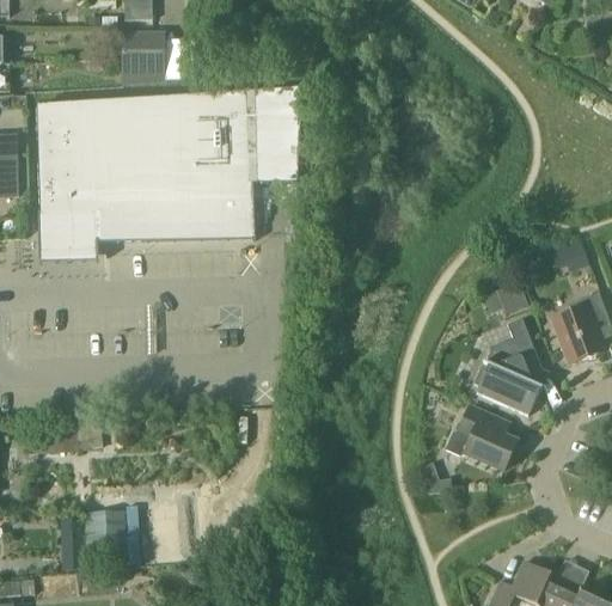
[(123,0),(123,18),(152,18),(151,0),(123,0)]
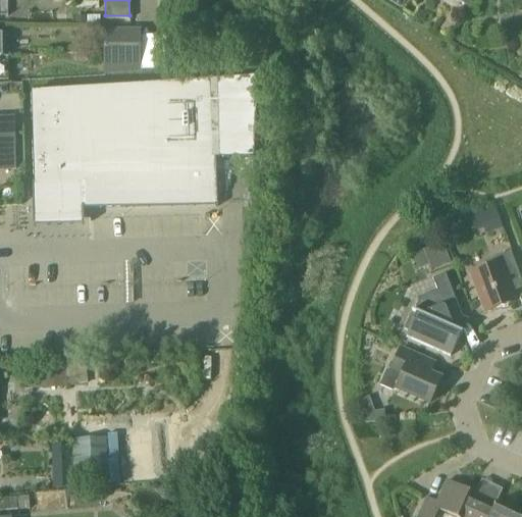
[(87,10),(87,20),(101,20),(100,9),(87,10)]
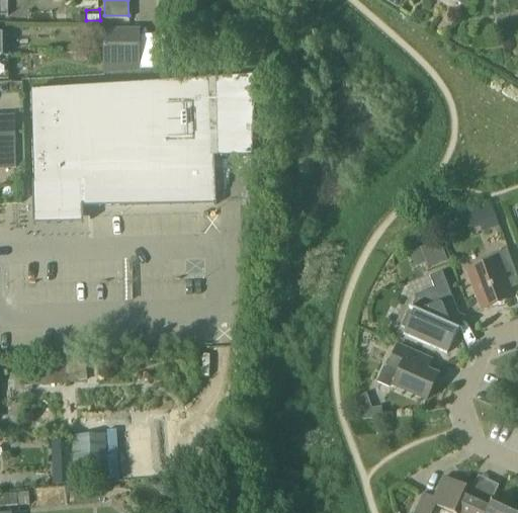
[(102,47),(102,58),(139,58),(139,28),(102,28),(102,47)]
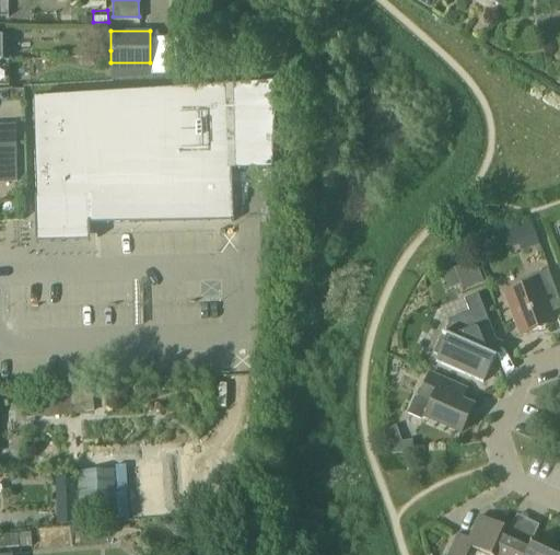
[(0,57),(12,57),(12,56),(12,33),(0,33),(0,57)]
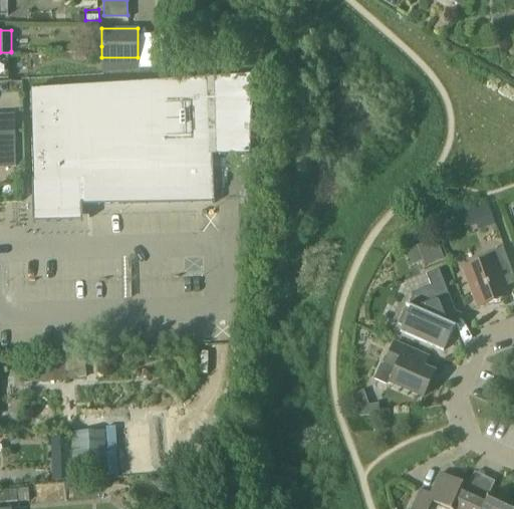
[(0,52),(0,74),(11,74),(11,52),(0,52)]
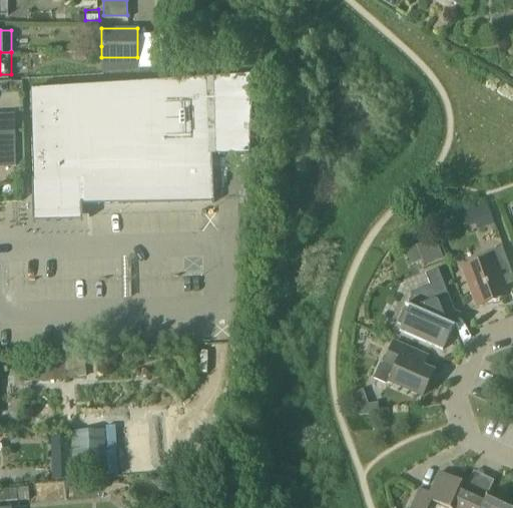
[(169,78),(30,88),(33,180),(33,196),(34,212),(53,212),(81,211),(81,210),(80,201),(86,201),(214,197),(213,188),(212,153),(216,153),(231,153),(238,153),(248,153),(250,153),(255,72),(254,71),(236,72),(214,73),(210,73),(210,74),(169,78)]
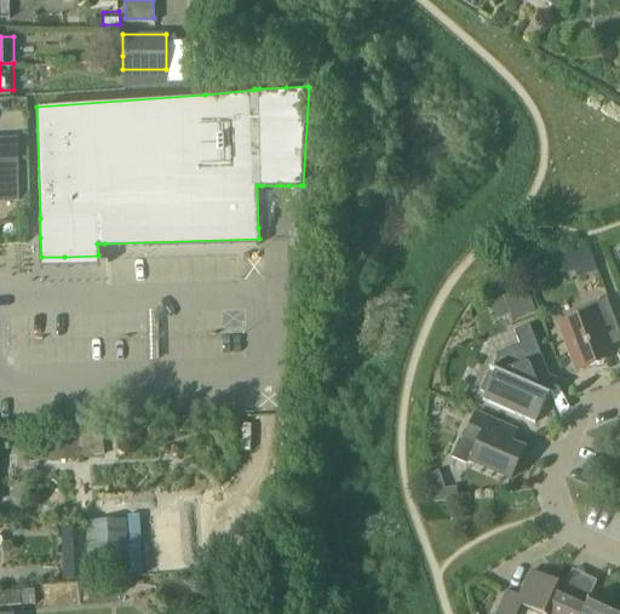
[(0,137),(0,196),(19,196),(17,137),(0,137)]
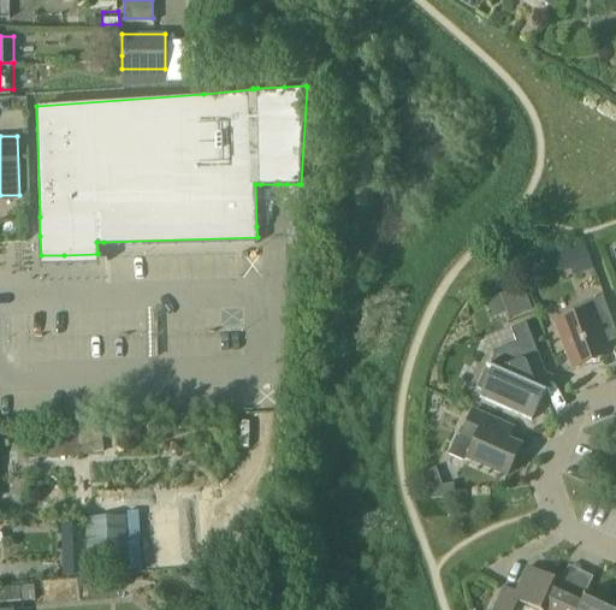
[(576,268),(592,262),(585,243),(569,249),(576,268)]
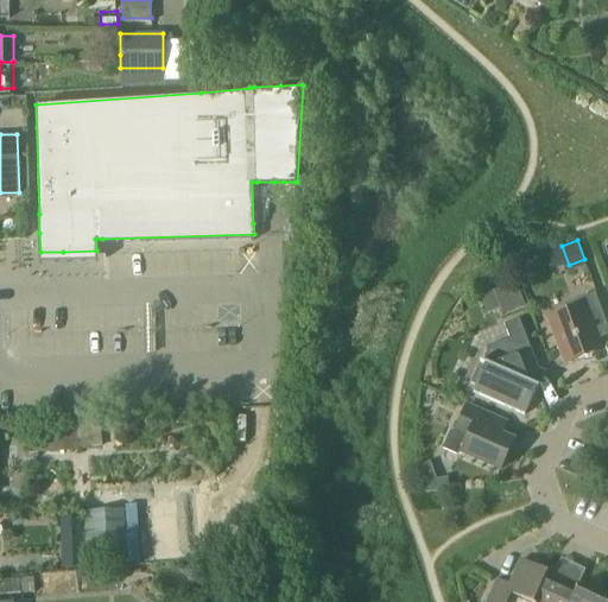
[(501,305),(502,309),(523,302),(517,286),(498,295),(494,295),(499,306),(501,305)]
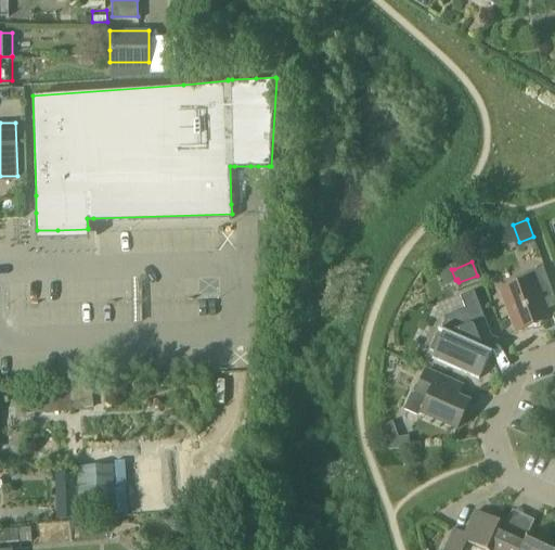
[(516,328),(547,316),(539,293),(552,288),(543,264),(516,273),(515,277),(517,281),(501,288),(516,328)]
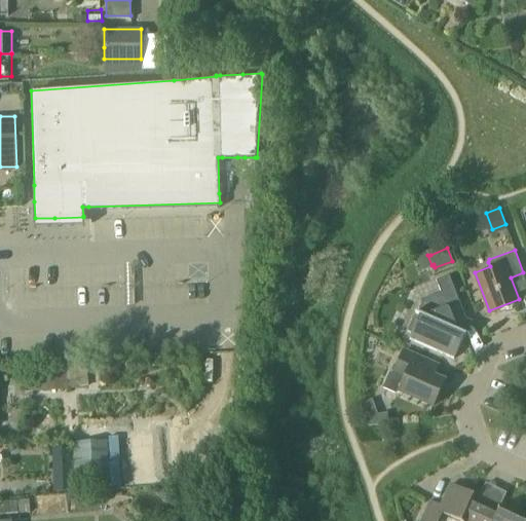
[(457,328),(450,308),(461,304),(449,271),(436,276),(441,289),(423,295),(417,310),(415,309),(407,328),(410,335),(454,355),(464,331),(457,328)]
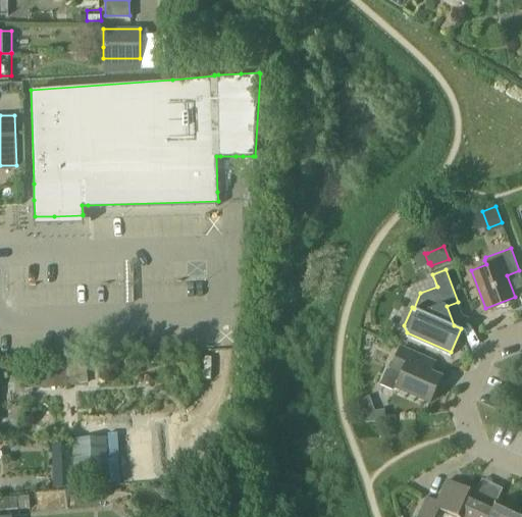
[(429,400),(440,375),(418,365),(423,354),(401,344),(390,366),(386,367),(380,381),(393,388),(399,385),(429,400)]
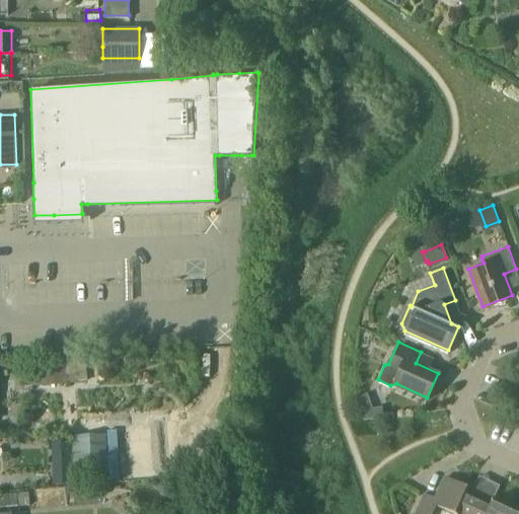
[(24,364),(25,382),(68,380),(67,361),(24,364)]
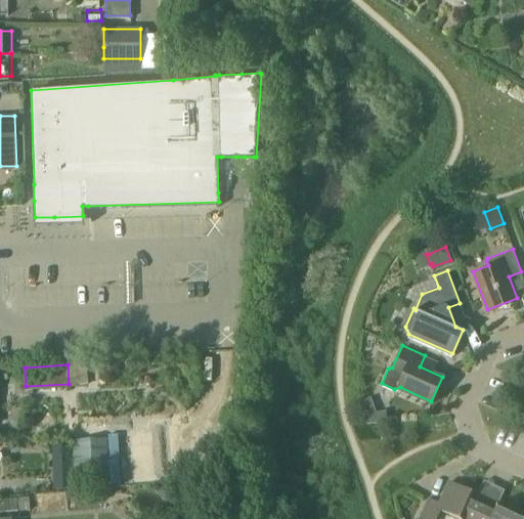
[(75,480),(110,479),(107,436),(73,437),(75,480)]
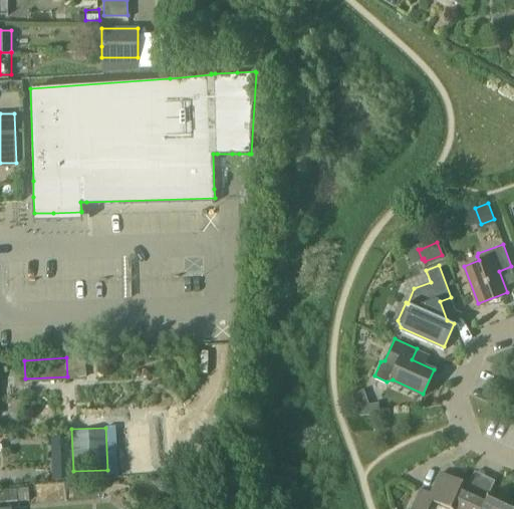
[(130,464),(166,463),(165,440),(129,441),(130,464)]
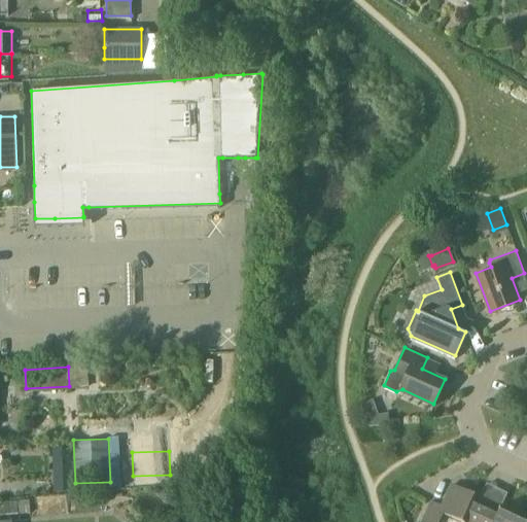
[(72,460),(54,460),(54,490),(72,489),(72,460)]
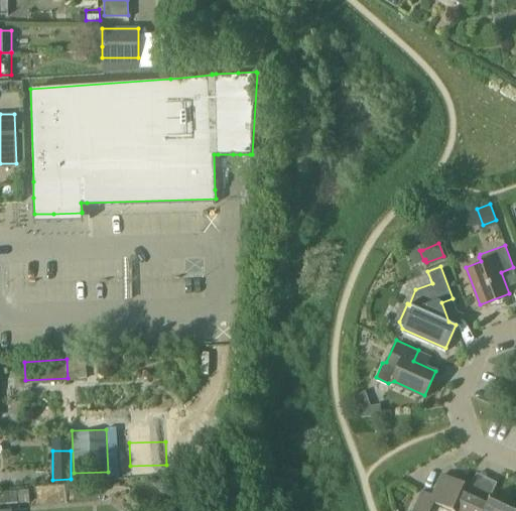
[(481,494),(472,510),(515,510),(515,502),(492,491),(497,480),(477,470),(470,485),(468,488),(481,494)]
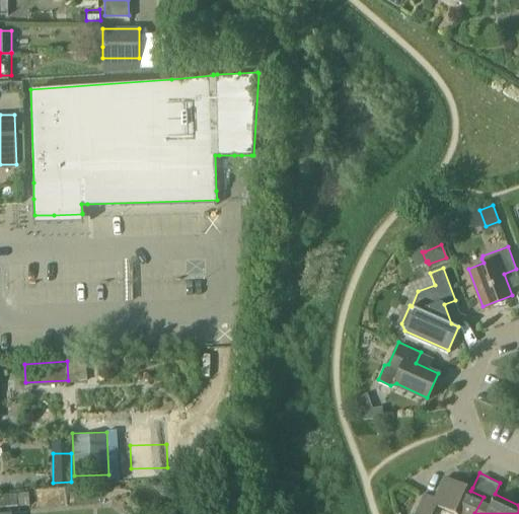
[(470,491),(472,488),(462,483),(463,480),(457,476),(456,480),(445,474),(435,495),(425,490),(415,511),(422,513),(432,513),(438,504),(460,513),(461,511),(467,513),(474,513),(484,497),(470,491)]
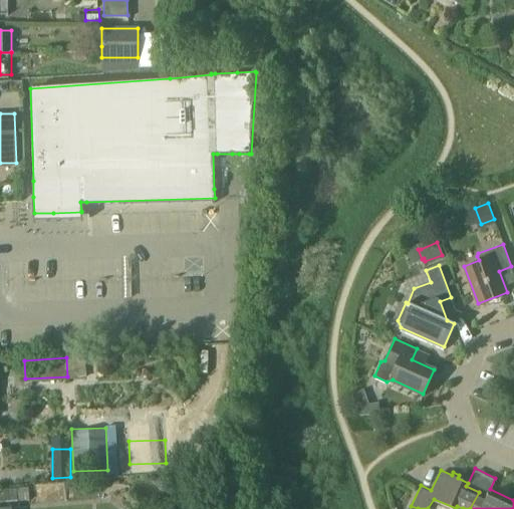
[(27,484),(0,485),(0,499),(28,498),(27,484)]
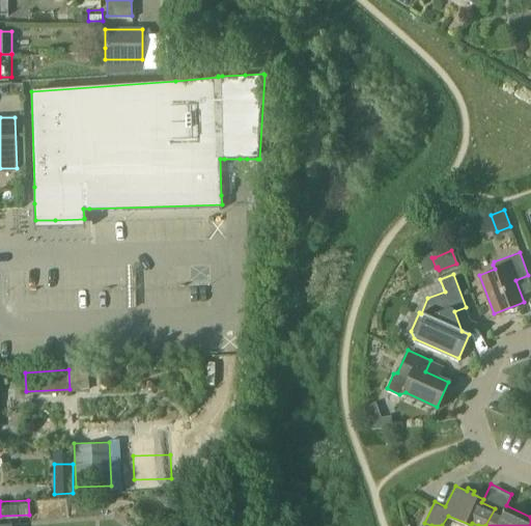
All buildings are outlined.
